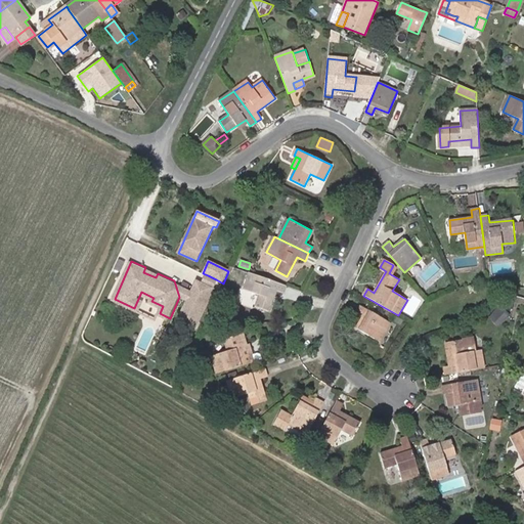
[(158,273),(145,267),(143,272),(156,277),(158,273)]
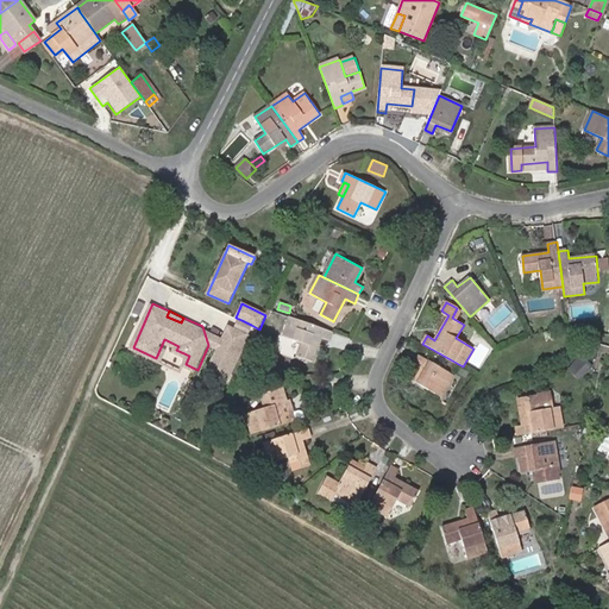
[(330,340),(332,331),(292,316),(284,337),(301,343),(296,356),(312,362),(321,338),(330,340)]
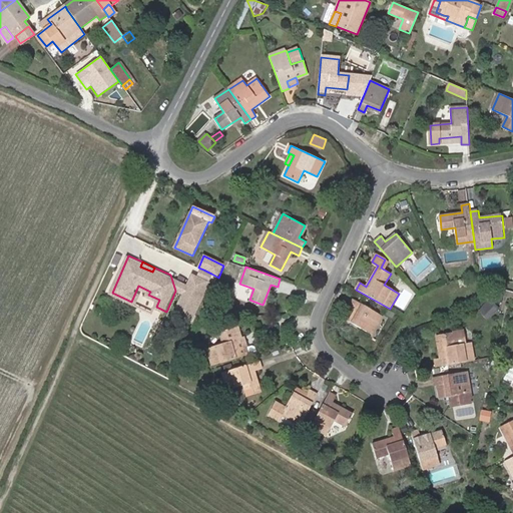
[(199,278),(207,282),(211,274),(203,270),(199,278)]
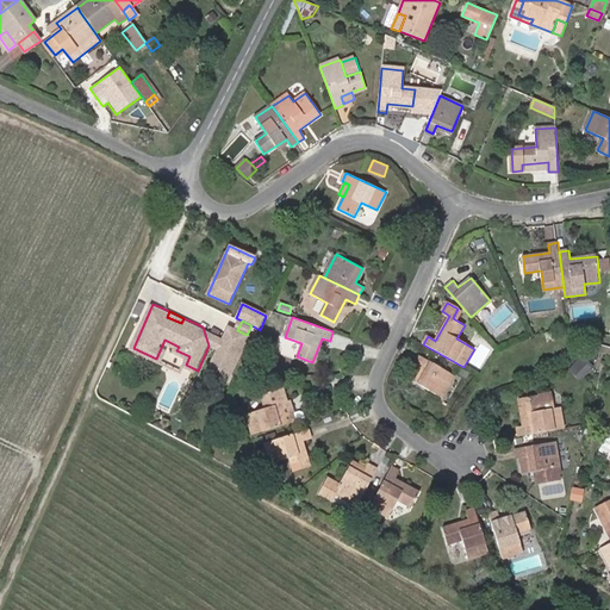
[(225,336),(203,327),(209,346),(218,349),(225,336)]
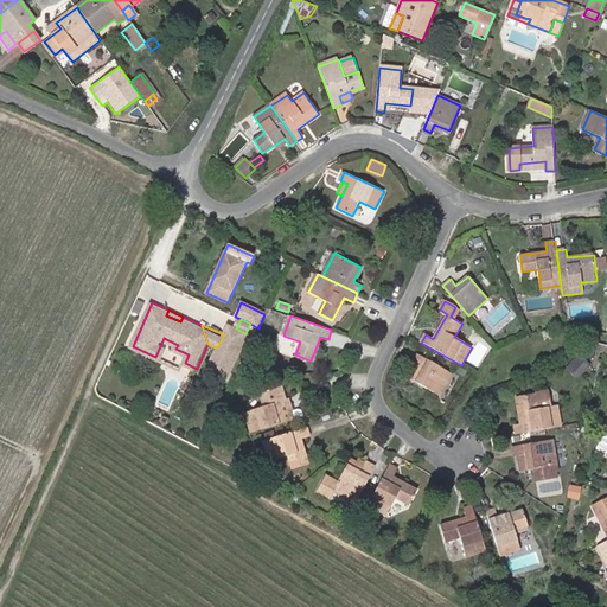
[(229,325),(224,334),(232,336),(235,328),(229,325)]
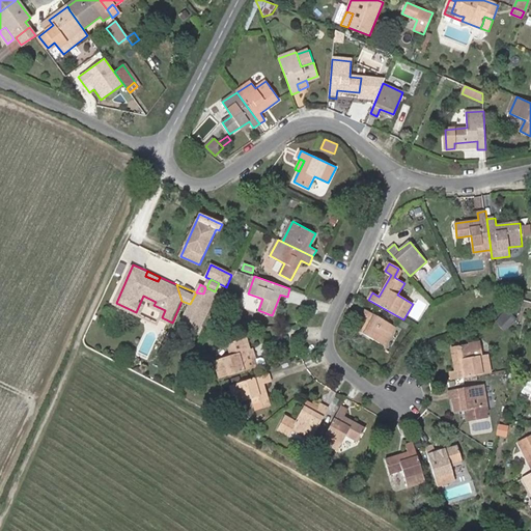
[(196,331),(215,291),(206,287),(205,287),(203,294),(196,292),(190,304),(184,318),(188,322),(186,326),(196,331)]
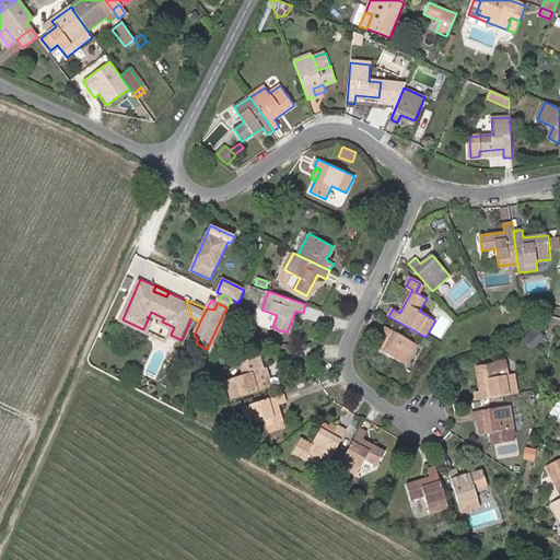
[(381,350),(406,364),(418,345),(386,326),(381,335),(387,339),(381,350)]
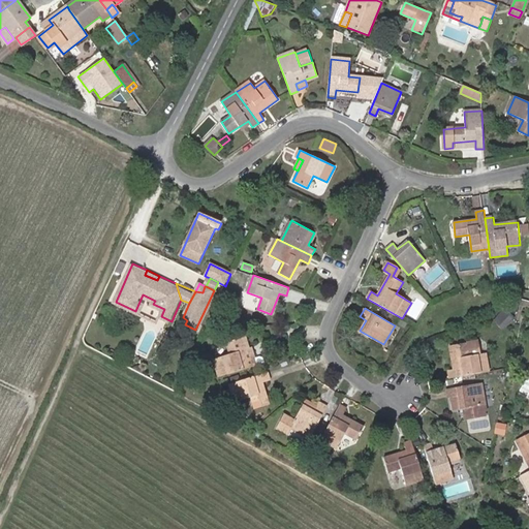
[(506,327),(512,319),(504,312),(498,318),(506,327)]
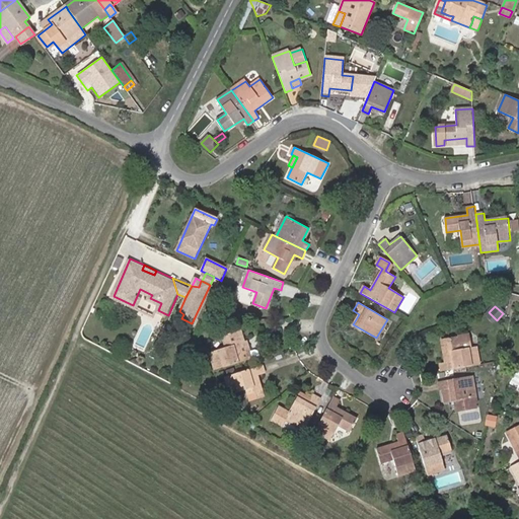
[(248,344),(247,340),(244,341),(241,329),(237,331),(241,346),(248,344)]
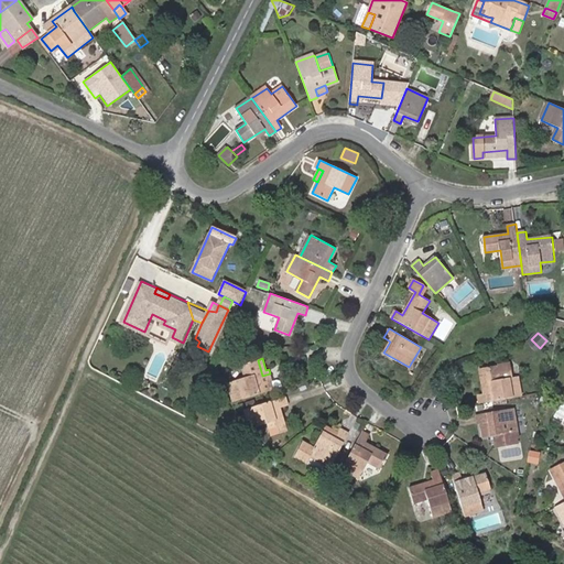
[(262,376),(258,360),(242,365),(246,377),(228,382),(235,402),(282,388),(280,382),(277,381),(272,382),(270,373),(262,376)]
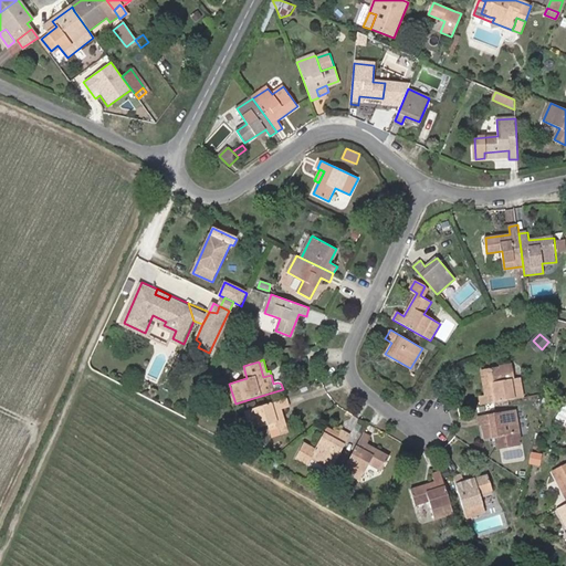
[(481,405),(523,397),(520,378),(514,379),(511,365),(484,369),(489,395),(480,396),(481,405)]
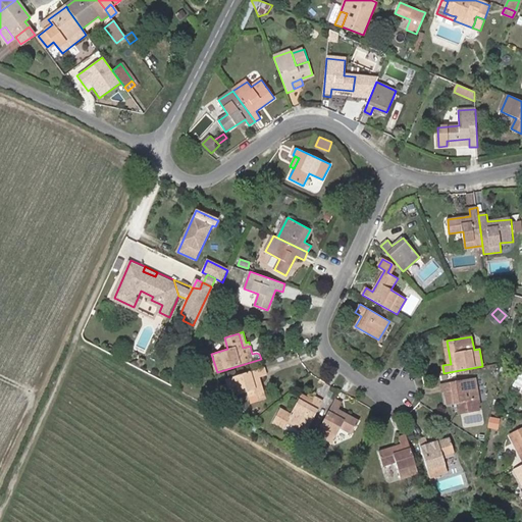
[(260,377),(267,375),(264,368),(227,379),(232,397),(249,392),(253,403),(265,400),(260,377)]
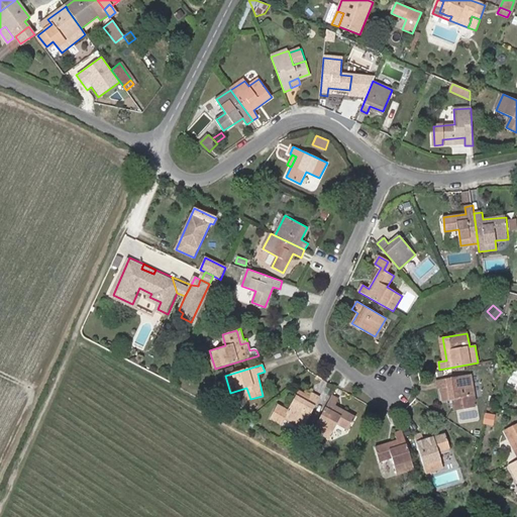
[(441,389),(443,401),(451,400),(453,410),(473,406),(471,396),(474,396),(471,375),(436,381),(438,389),(441,389)]
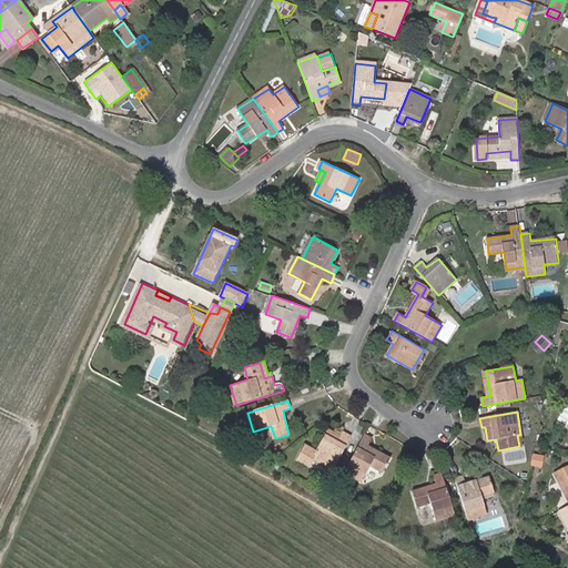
[(314,458),(333,469),(351,436),(342,432),(337,439),(326,433),(316,450),(305,445),(297,459),(310,466),(311,465),(314,458)]
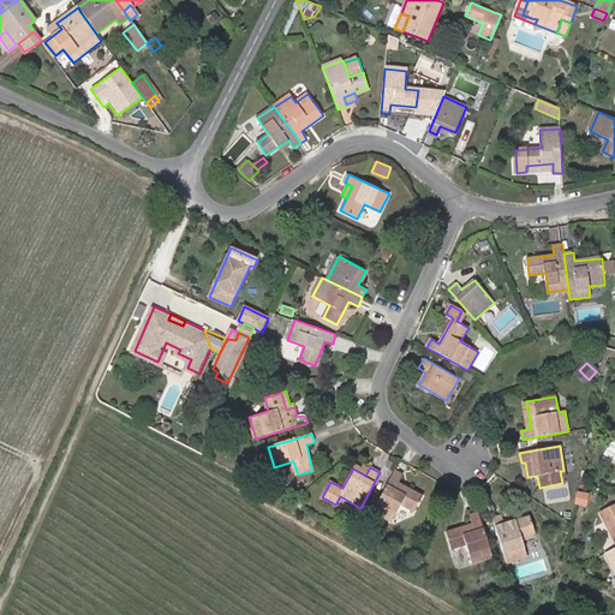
[(404,475),(395,470),(374,511),(390,520),(401,503),(415,511),(423,496),(399,483),(404,475)]
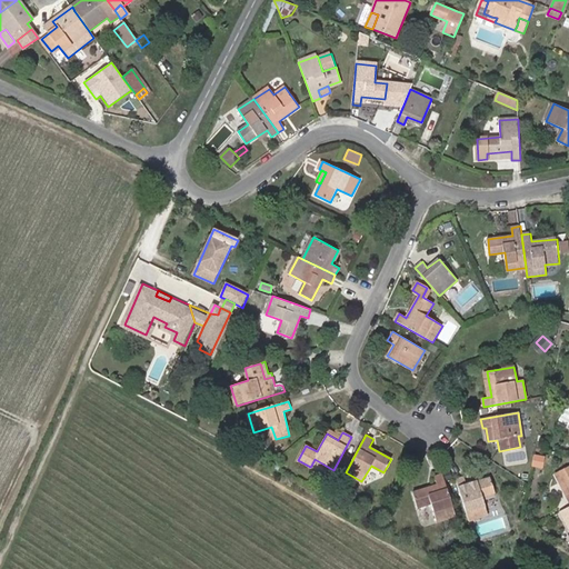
[(315,459),(311,466),(330,477),(333,470),(315,459)]
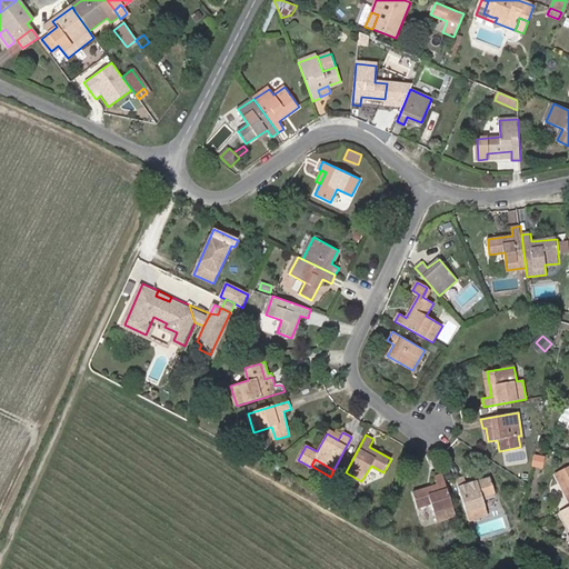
[(568,465),(555,472),(568,500),(568,465)]
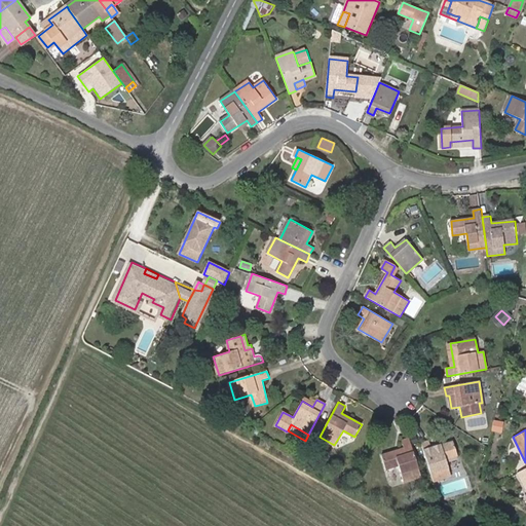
[(415,435),(409,437),(412,445),(418,443),(415,435)]
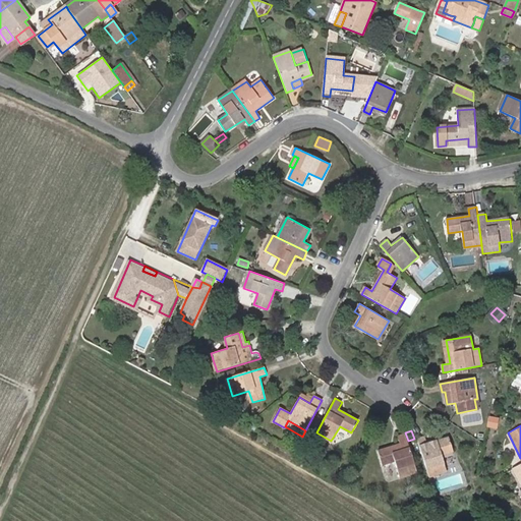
[(400,477),(416,471),(404,433),(397,437),(399,444),(378,451),(383,465),(395,461),(400,477)]
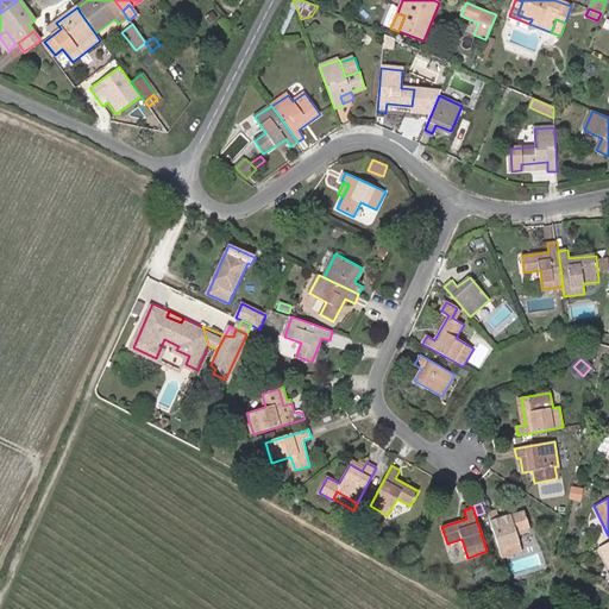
[(522,552),(516,532),(529,527),(525,512),(500,520),(497,512),(488,514),(502,558),(522,552)]
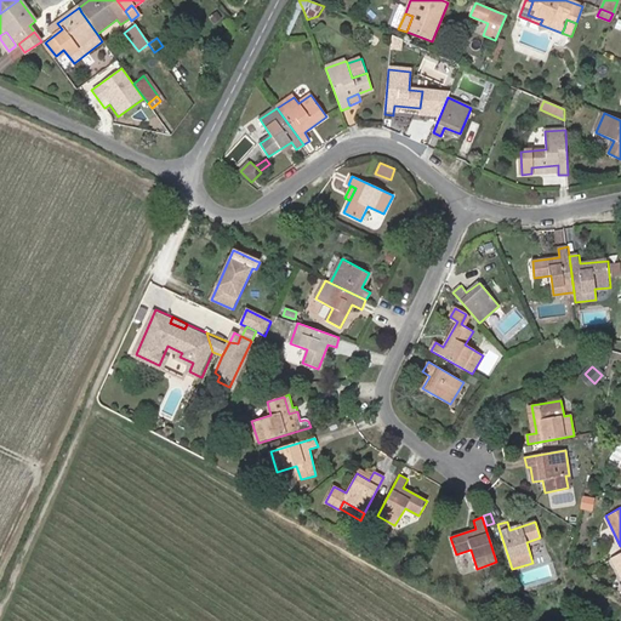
[(620,552),(610,558),(620,577),(620,576),(620,552)]
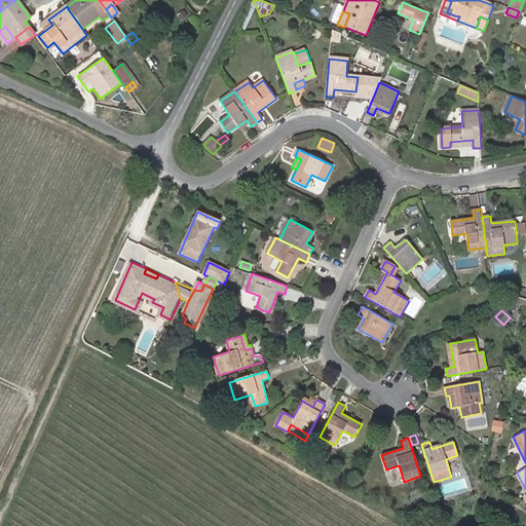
[(339,480),(352,488),(355,484),(342,476),(339,480)]
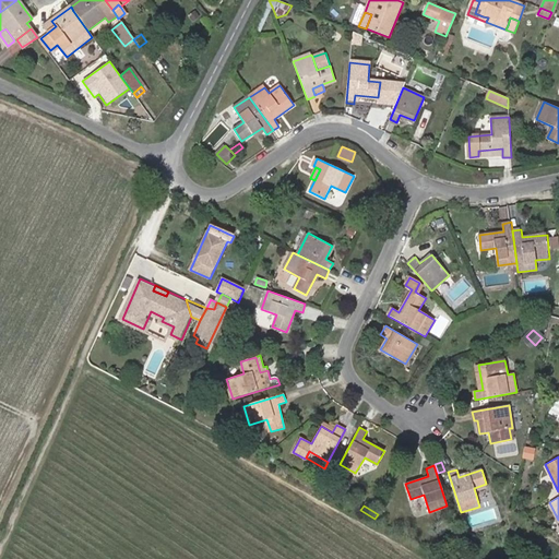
[(477,537),(470,534),(464,545),(472,549),(477,537)]
